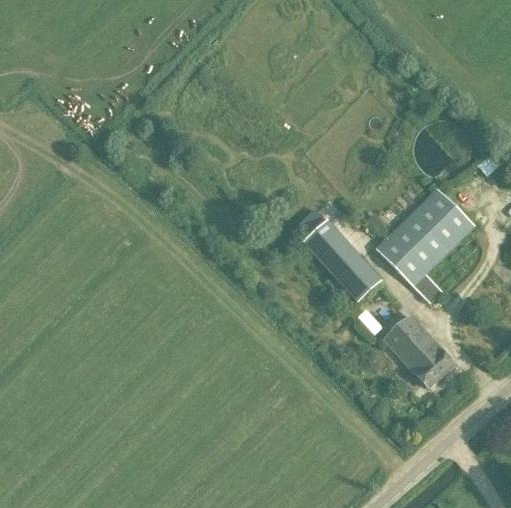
[(475,224),(438,187),(377,248),(431,301),(442,289),(426,273),(475,224)]
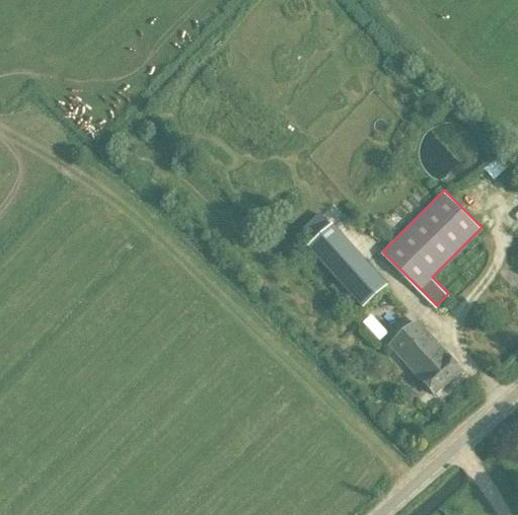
[(388,285),(333,223),(308,244),(364,306),(388,285)]
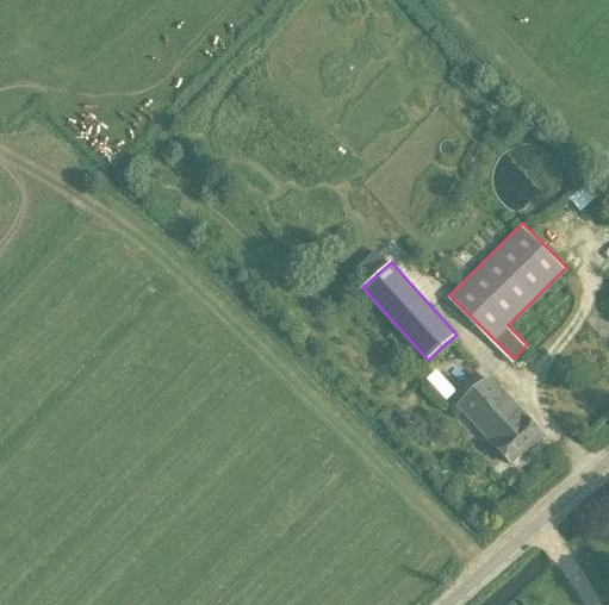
[(436,368),(427,378),(447,398),(455,390),(436,368)]
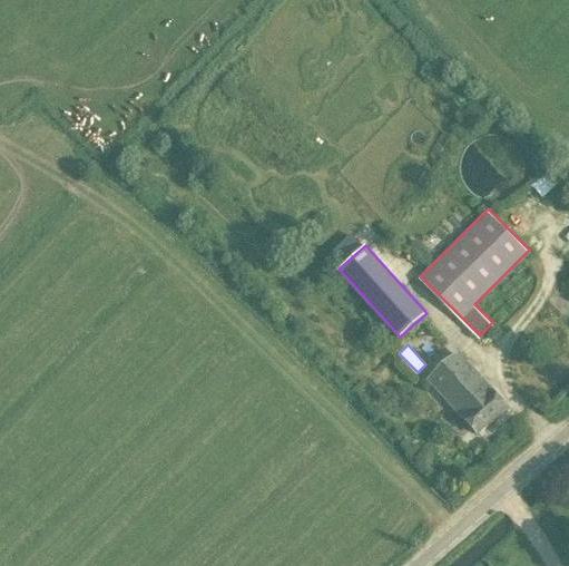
[(508,406),(459,351),(429,377),(478,431),(508,406)]
